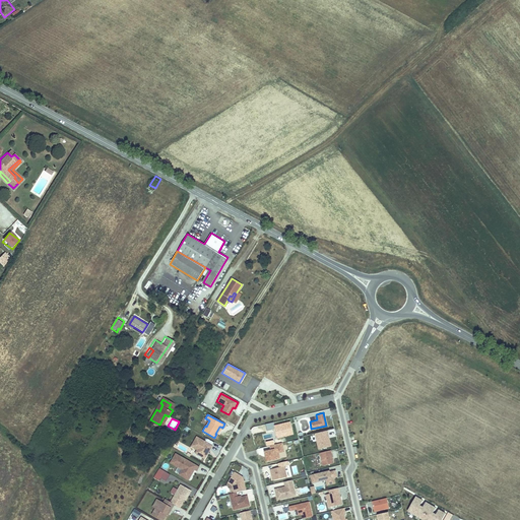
[(330,446),(326,430),(314,433),(318,449),(330,446)]
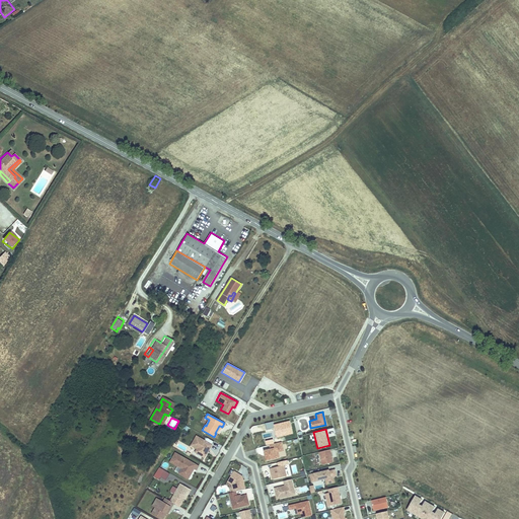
[(203,457),(213,441),(205,437),(203,440),(195,436),(190,445),(196,448),(199,450),(197,454),(203,457)]
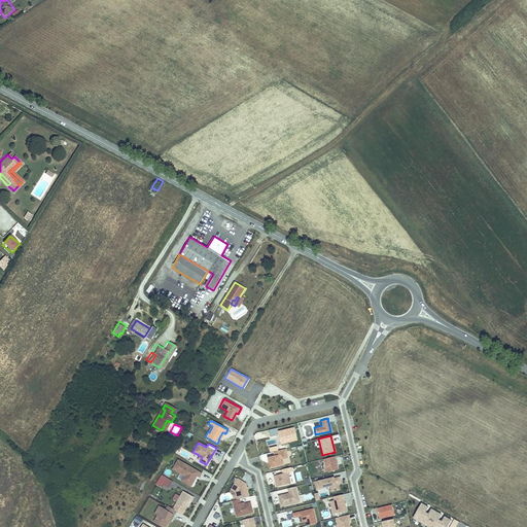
[(286,449),(273,451),(274,457),(268,457),(269,468),(283,466),(282,459),(287,459),(286,449)]
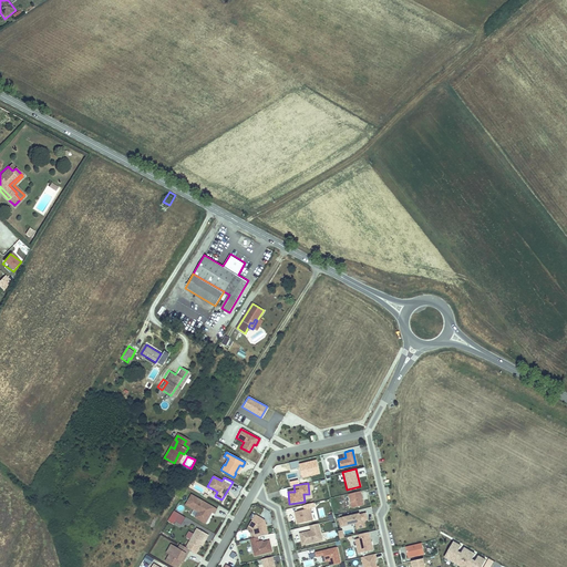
[(362,505),(359,491),(347,493),(350,507),(362,505)]
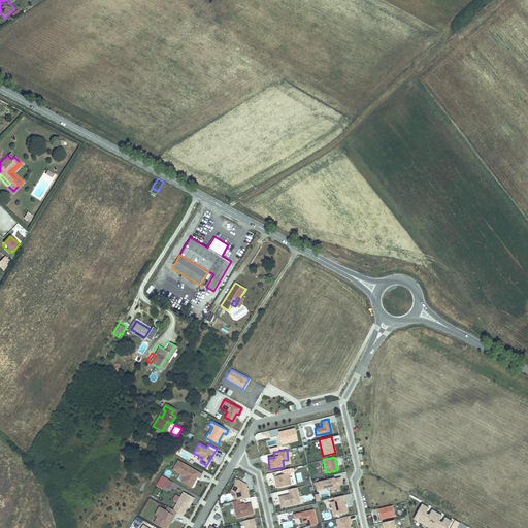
[(201,473),(177,460),(171,469),(184,476),(180,482),(189,486),(195,475),(196,476),(198,477),(201,473)]
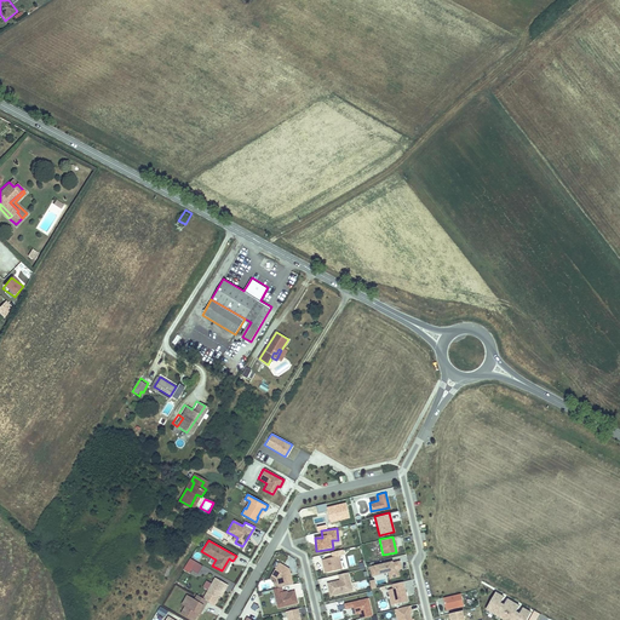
[(321,561),(326,575),(343,570),(339,556),(321,561)]
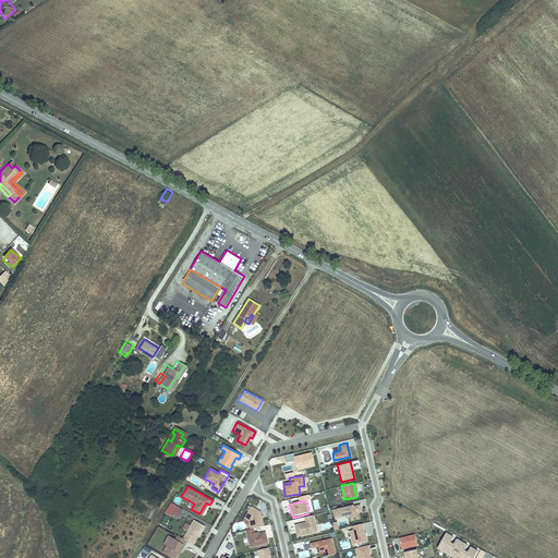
[(177,505),(170,501),(166,509),(172,512),(177,505)]
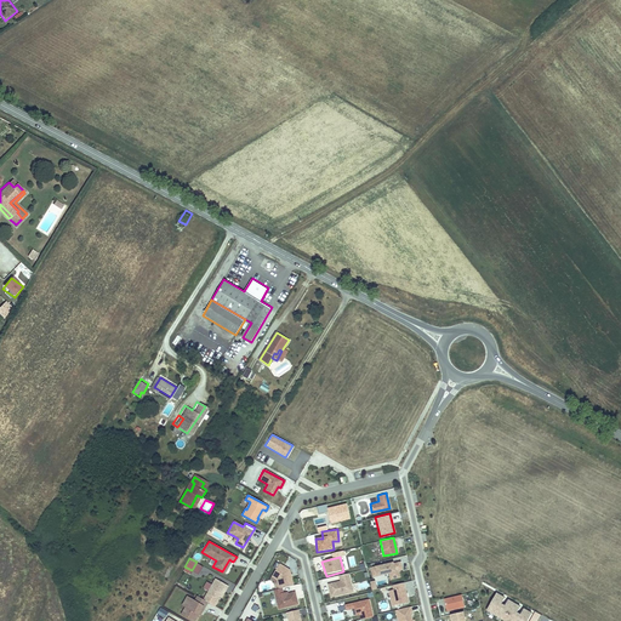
[(397,570),(400,569),(399,562),(392,563),(392,562),(370,567),(372,576),(388,571),(389,579),(399,576),(397,570)]
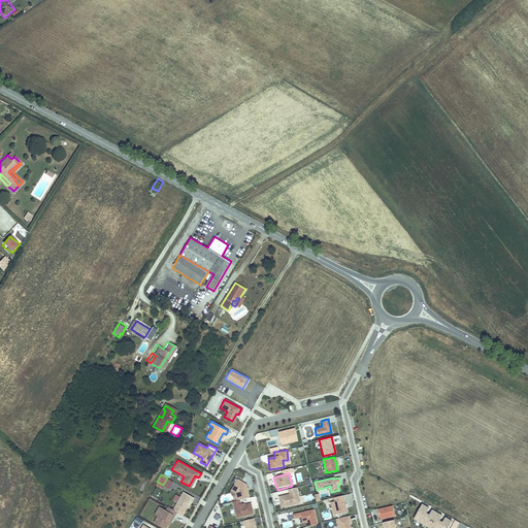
[(249,497),(245,484),(236,479),(230,490),(234,492),(236,500),(238,499),(249,497)]
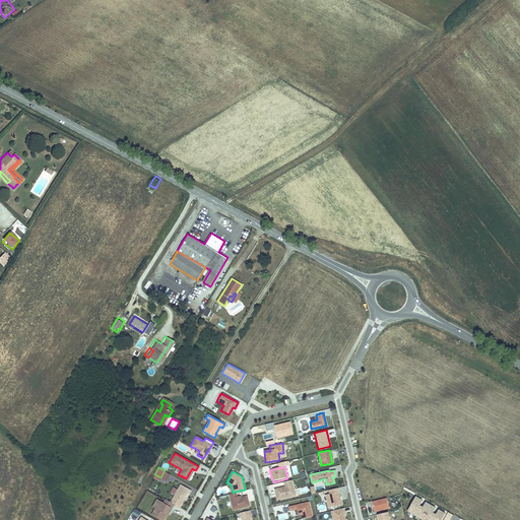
[(295,495),(290,479),(283,481),(284,486),(284,488),(281,489),(281,486),(274,489),(276,500),(295,495)]
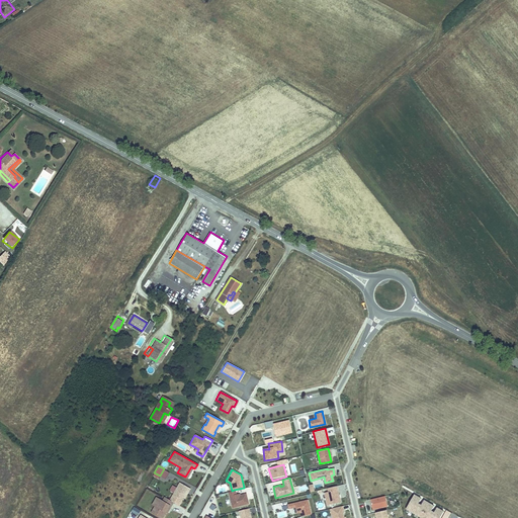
[(183,498),(186,492),(187,493),(189,489),(179,483),(169,500),(173,502),(178,505),(183,498)]
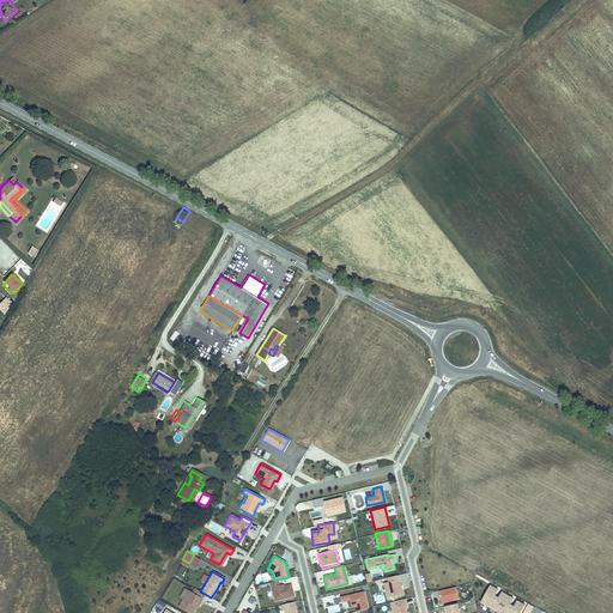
[(401,594),(398,574),(387,577),(387,581),(383,582),(387,598),(401,594)]
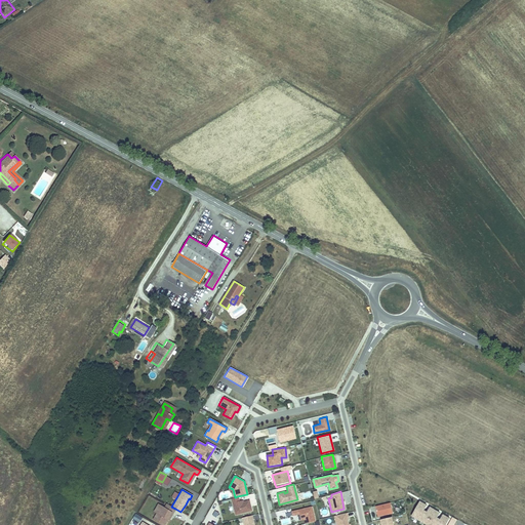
[(250,510),(248,500),(242,501),(242,499),(238,500),(237,496),(235,497),(231,498),(234,514),(250,510)]
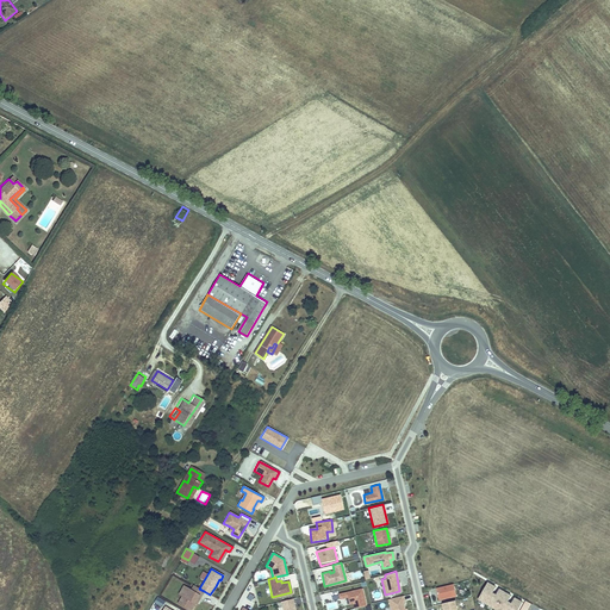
[(455,595),(452,583),(435,587),(437,599),(455,595)]
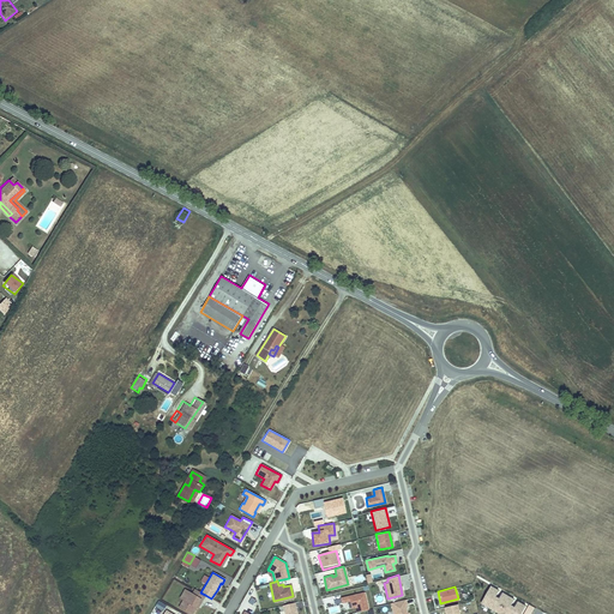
[(530,613),(534,608),(529,605),(528,606),(489,588),(480,607),(495,613),(530,613)]
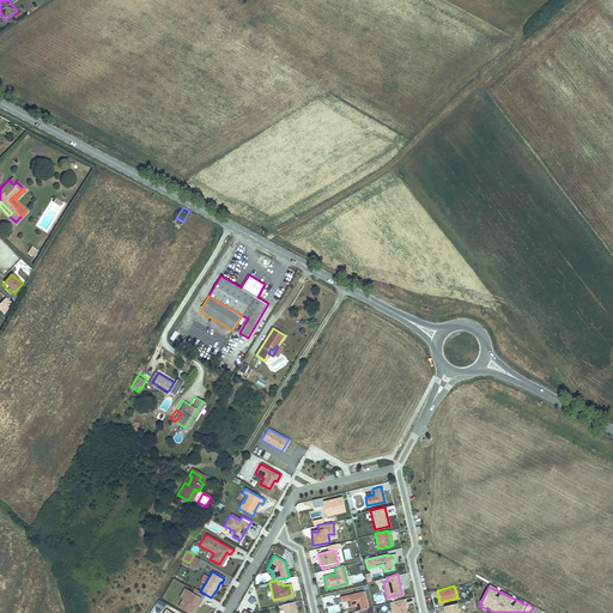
[(192,612),(195,607),(200,598),(202,599),(205,594),(200,592),(194,588),(192,593),(188,590),(182,599),(178,607),(189,612),(192,612)]
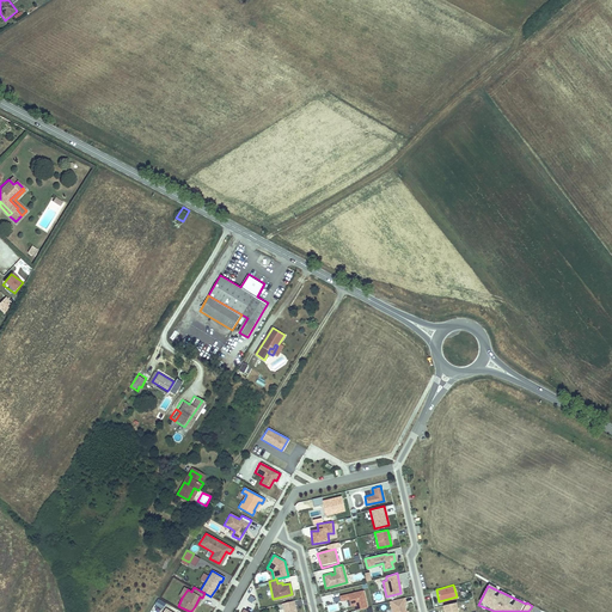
[(367,607),(362,589),(338,595),(340,600),(348,598),(350,605),(354,604),(355,610),(367,607)]
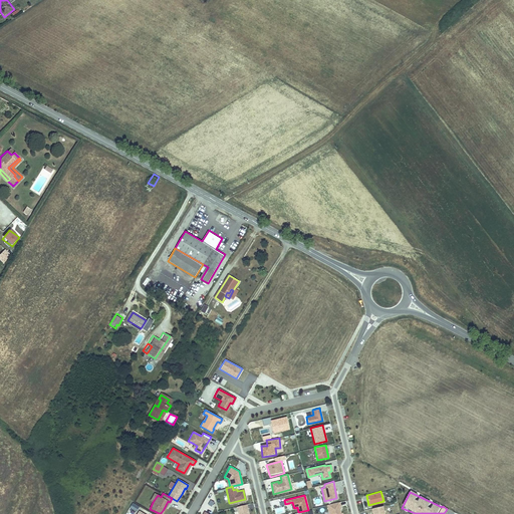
[(340,513),(338,506),(340,505),(339,501),(326,504),(328,513),(341,513),(341,512),(340,513)]
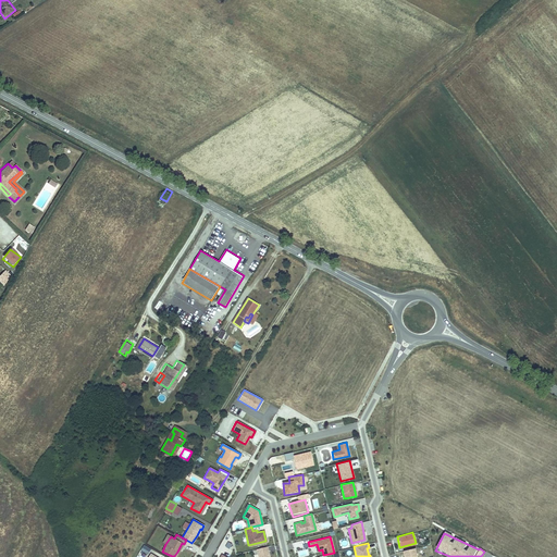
[(270,556),(267,546),(256,549),(257,556),(270,556)]
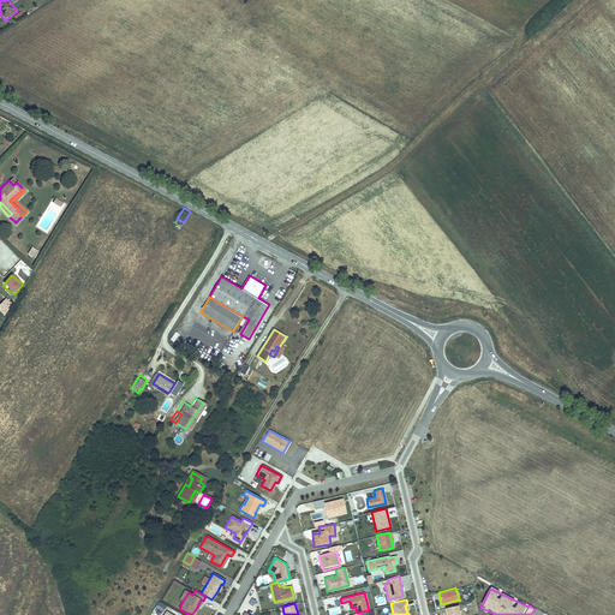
[(459,614),(458,604),(445,608),(446,613),(447,613),(447,614),(459,614)]
